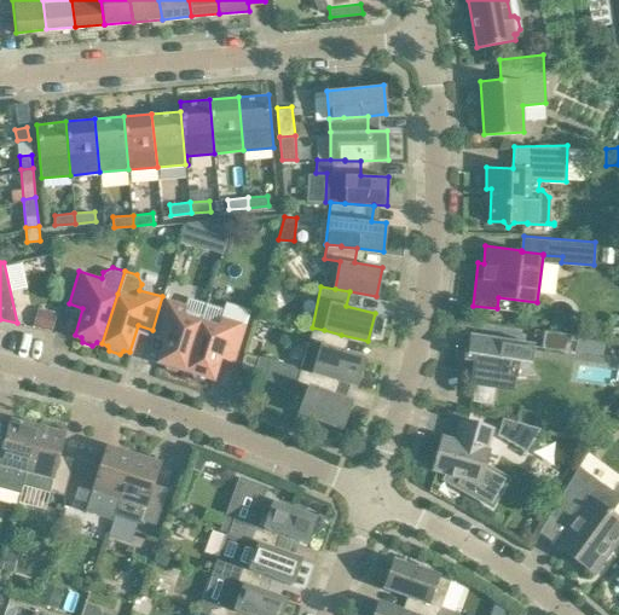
[(180,367),(185,370),(200,320),(206,302),(189,297),(186,305),(162,296),(152,330),(166,334),(157,360),(163,363),(165,369),(175,371),(180,367)]
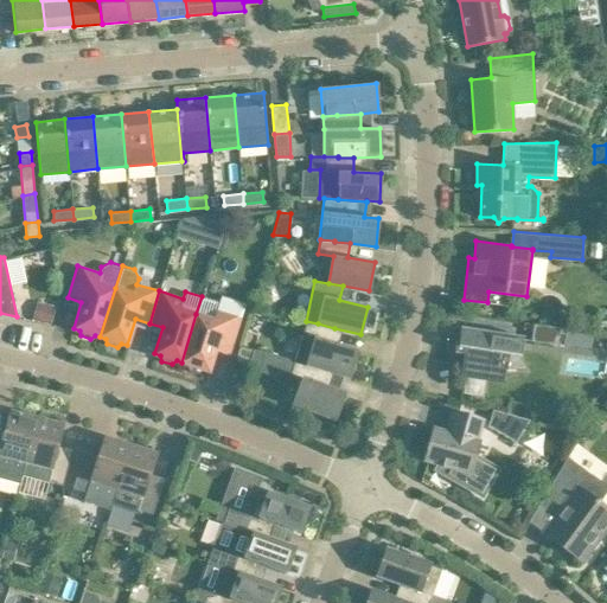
[(202,296),(196,314),(181,363),(187,364),(189,369),(198,372),(203,369),(209,371),(217,345),(230,348),(246,302),(222,295),(219,302),(202,296)]
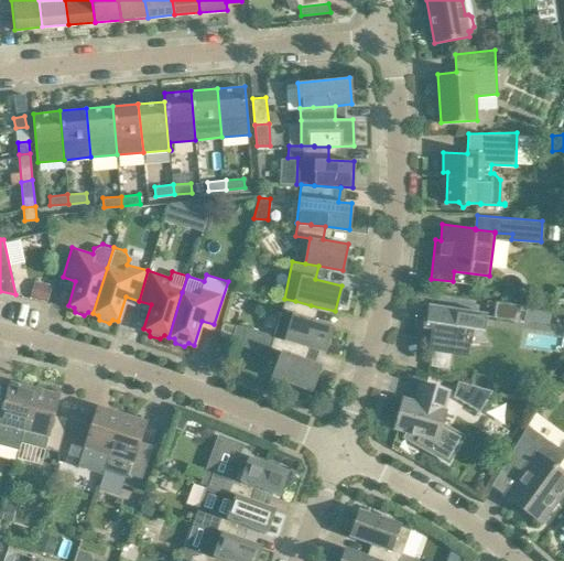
[(36,280),(32,298),(47,302),(52,283),(36,280)]
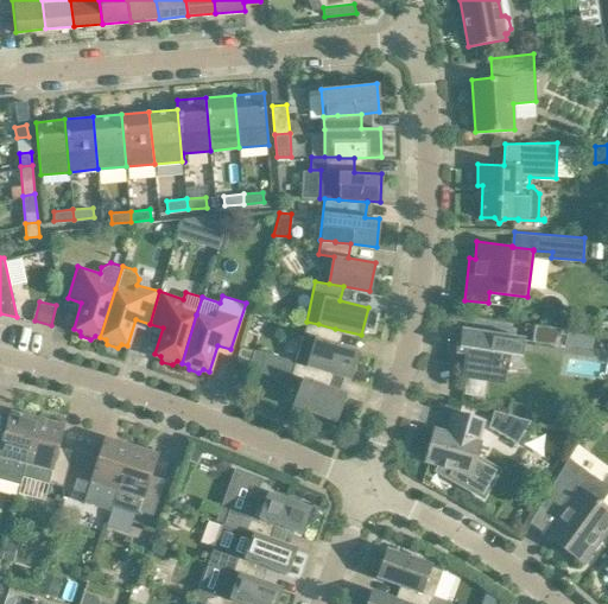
[(331,342),(335,329),(318,324),(306,322),(295,361),(308,364),(308,366),(323,369),(336,374),(350,377),(359,350),(331,342)]
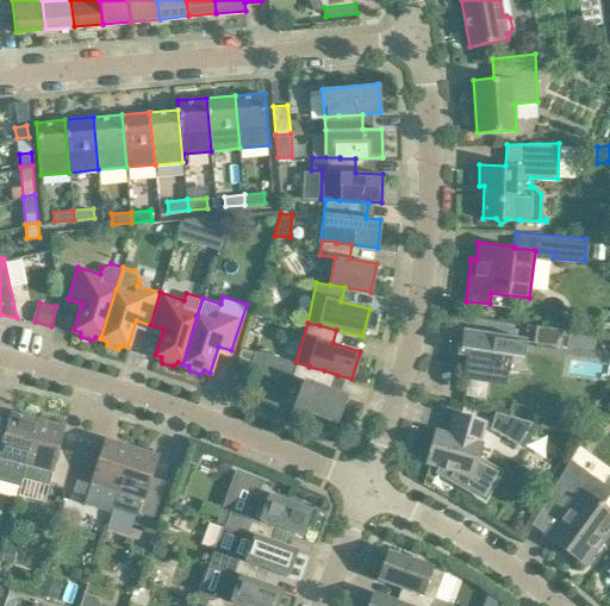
[(536,324),(534,341),(566,347),(568,329),(536,324)]
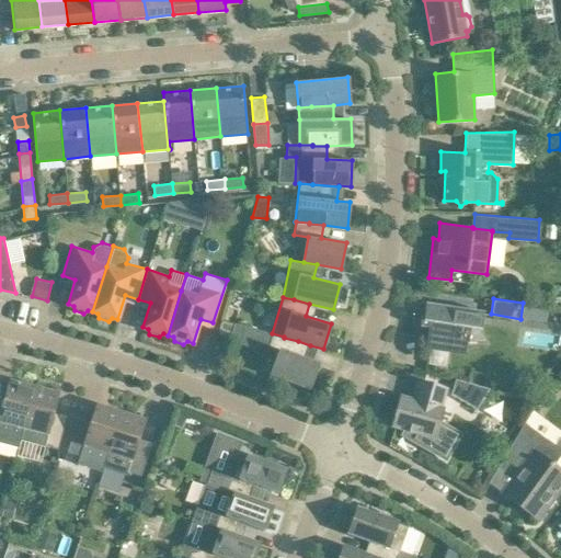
[(422,314),(420,325),(432,327),(428,352),(431,352),(448,354),(466,357),(468,341),(477,341),(488,341),(481,329),(484,310),(425,302),(425,303),(424,314),(422,314)]
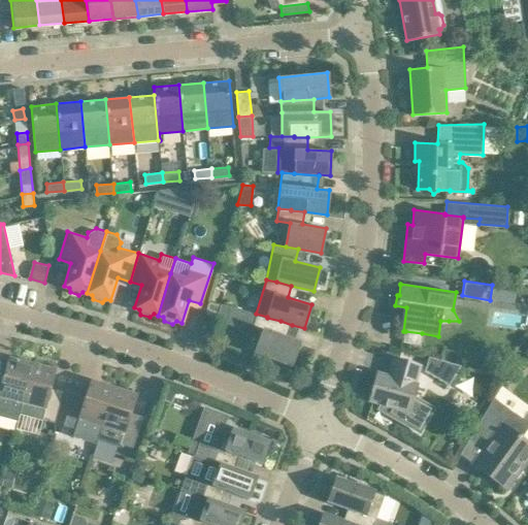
[(208,301),(205,313),(216,316),(219,304),(208,301)]
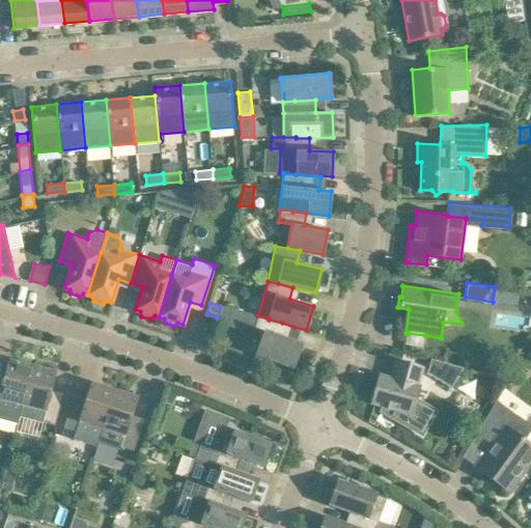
[(302,343),(288,339),(294,327),(282,323),(269,320),(269,318),(257,315),(254,327),(264,331),(251,365),(260,369),(266,357),(292,367),(302,343)]
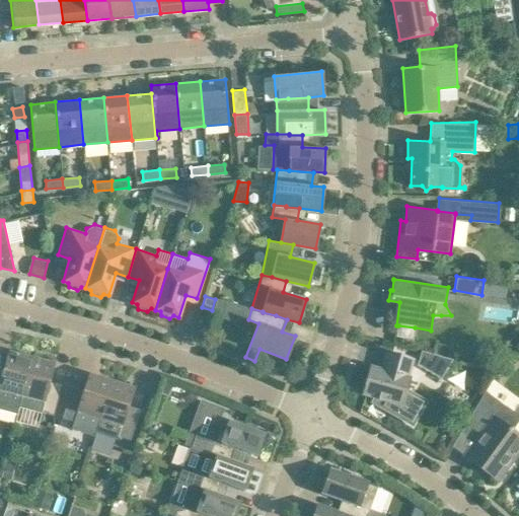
[(210,343),(222,348),(225,340),(213,336),(210,343)]
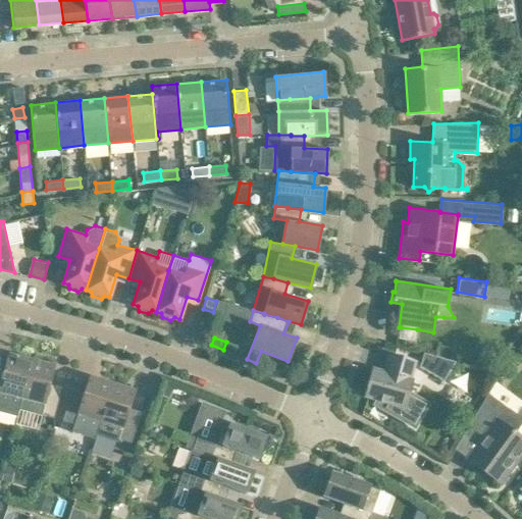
[(424,352),(420,366),(444,380),(456,361),(424,352)]
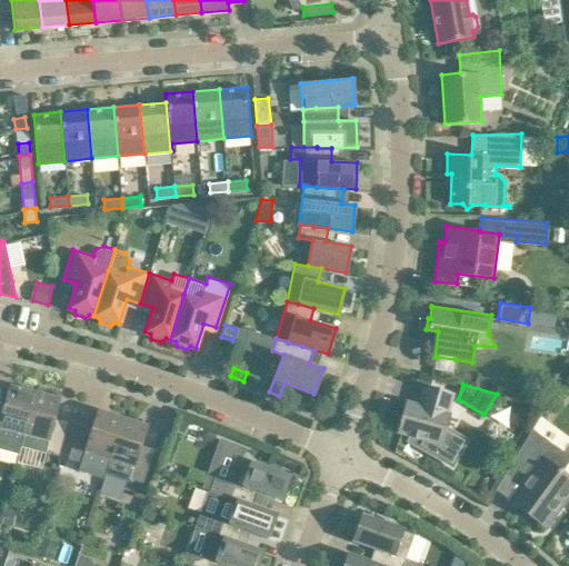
[(0,448),(18,453),(20,445),(35,390),(9,385),(3,408),(0,407),(0,448)]
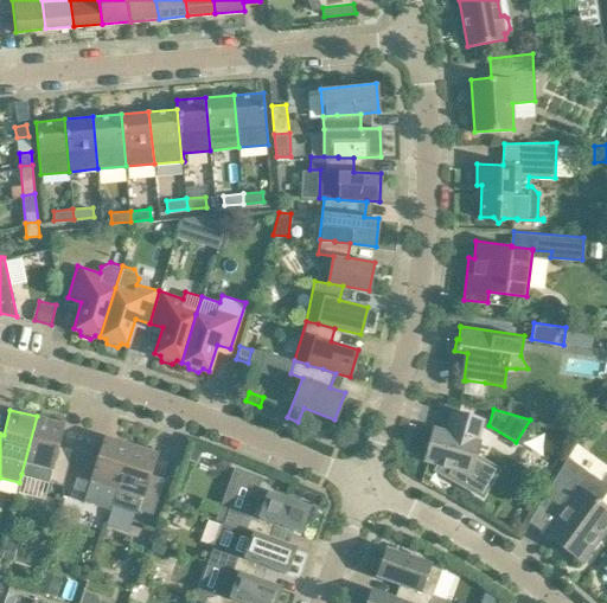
[(494,469),(474,457),(479,440),(477,440),(483,418),(453,410),(447,431),(434,427),(425,459),(452,466),(448,473),(481,492),(494,469)]
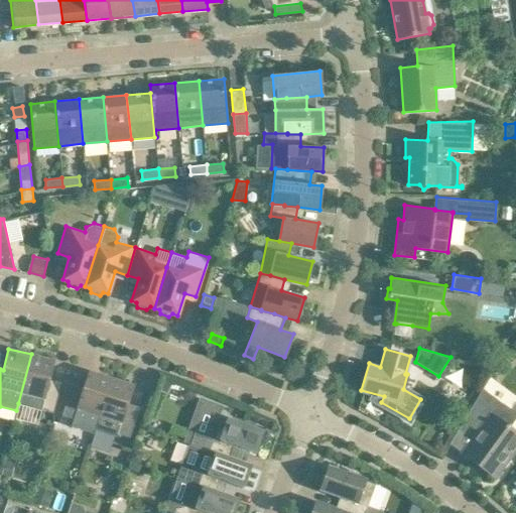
[(31,354),(18,403),(41,409),(41,408),(53,411),(60,385),(48,382),(54,360),(31,354)]
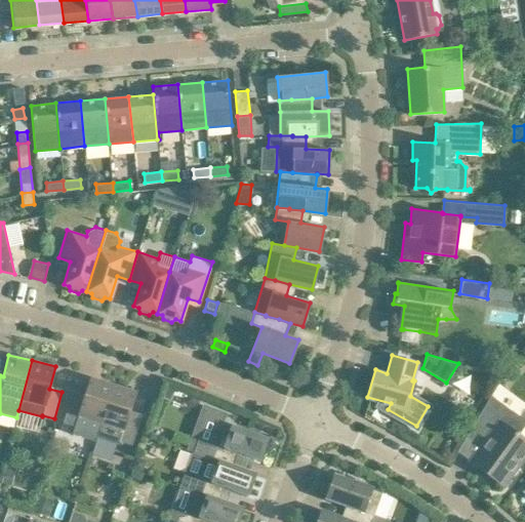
[(94,440),(96,436),(113,385),(90,376),(83,399),(72,395),(63,422),(75,425),(72,433),(94,440)]
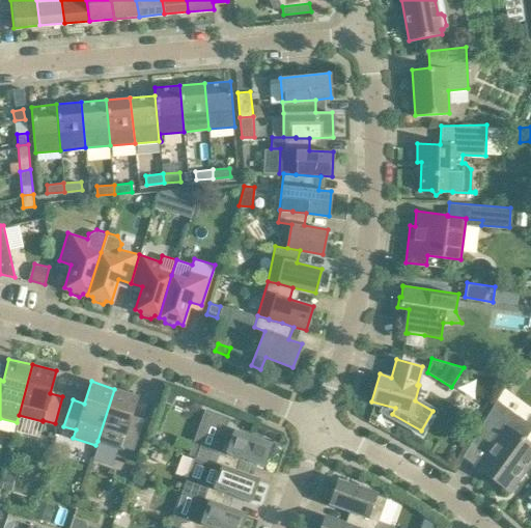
[(120,445),(134,449),(142,422),(131,418),(138,396),(114,389),(98,441),(119,448),(120,445)]
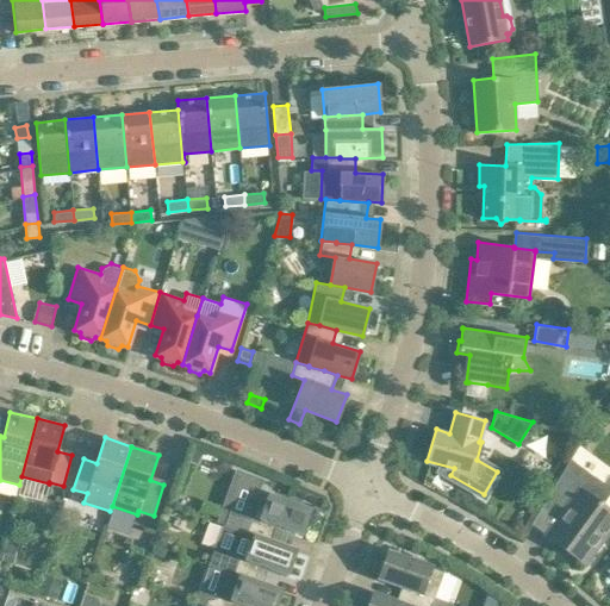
[(571,457),(542,505),(559,518),(546,535),(585,562),(609,528),(609,510),(601,504),(607,495),(608,497),(609,492),(609,487),(609,486),(571,457)]
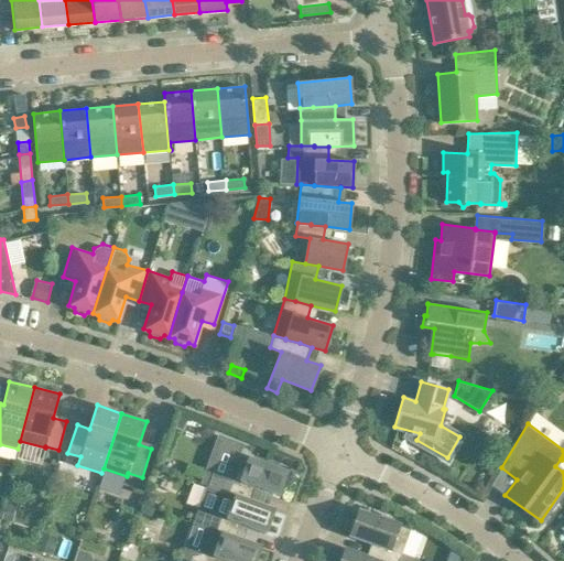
[(213,470),(207,484),(225,491),(235,494),(257,502),(261,489),(279,496),(288,471),(232,451),(224,474),(213,470)]
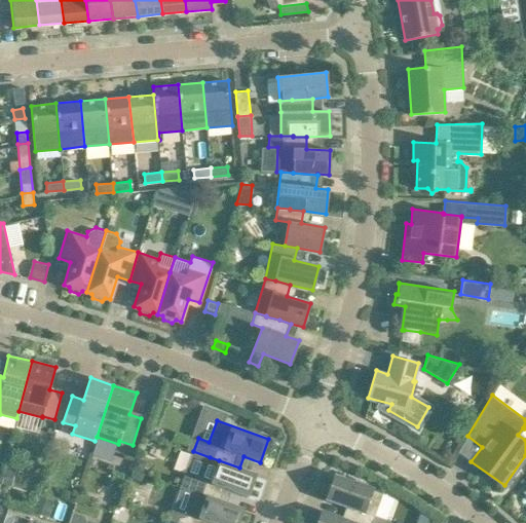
[(256,474),(239,468),(219,460),(210,457),(193,451),(193,452),(207,457),(198,479),(201,480),(196,492),(220,500),(220,499),(224,488),(248,496),(256,474)]
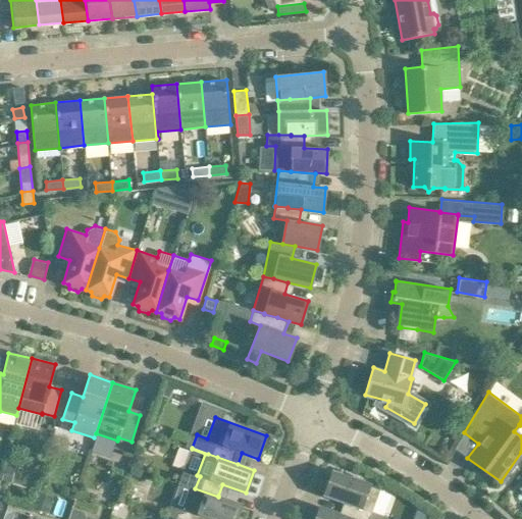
[(133,453),(128,464),(143,469),(147,458),(133,453)]
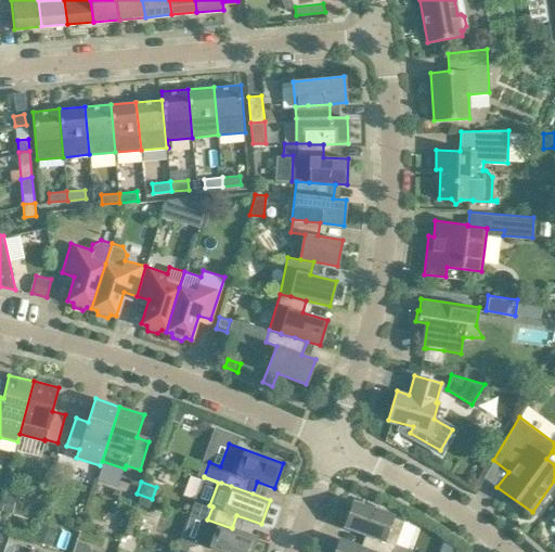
[(371,535),(365,549),(374,551),(410,551),(412,549),(396,543),(404,520),(387,513),(387,511),(375,506),(374,509),(353,501),(351,505),(347,503),(341,521),(346,522),(345,526),(371,535)]
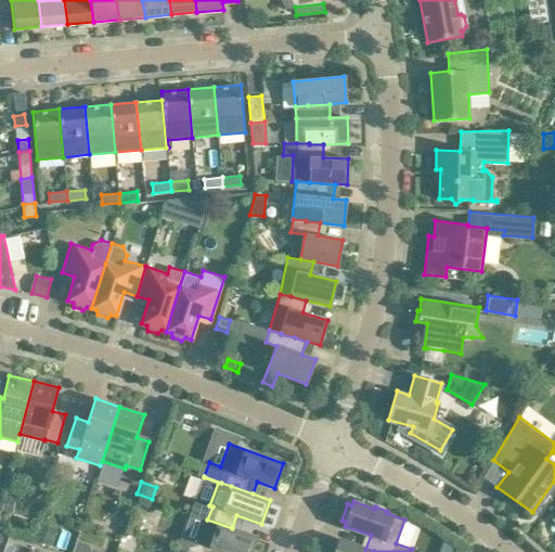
[(250,551),(257,537),(232,527),(232,528),(207,520),(205,518),(196,542),(191,540),(185,551),(250,551)]
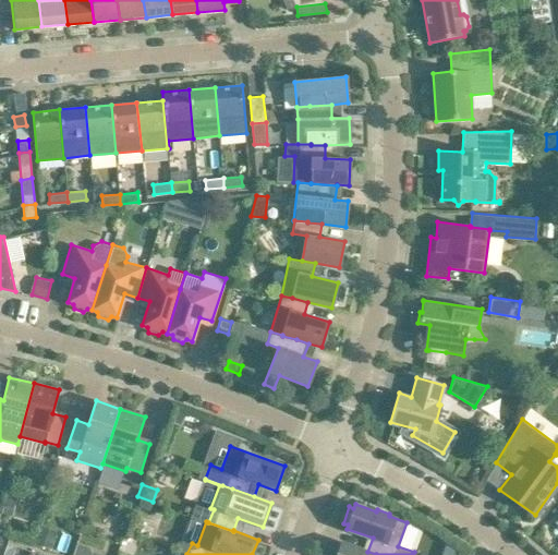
[(76,541),(72,554),(101,554),(93,552),(89,545),(76,541)]
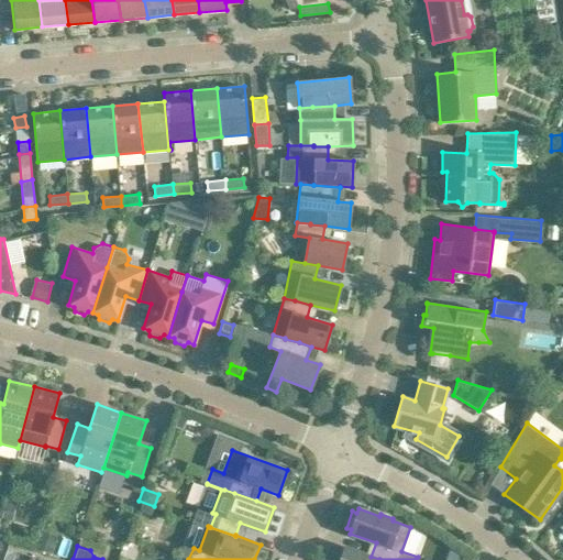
[(8,547),(3,559),(6,559),(13,559),(18,550),(8,547)]
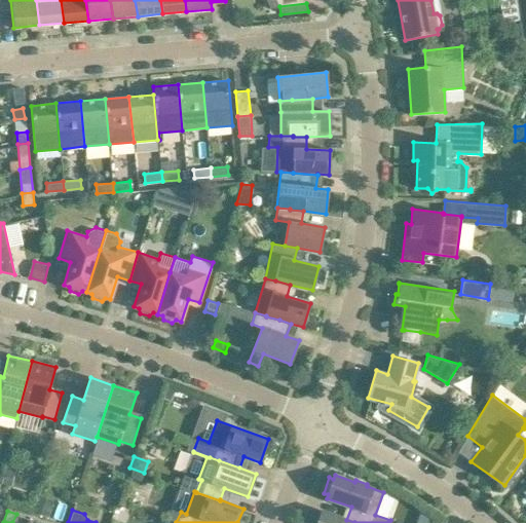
[(354,522),(346,520),(322,511),(321,515),(316,513),(312,522),(354,522)]
